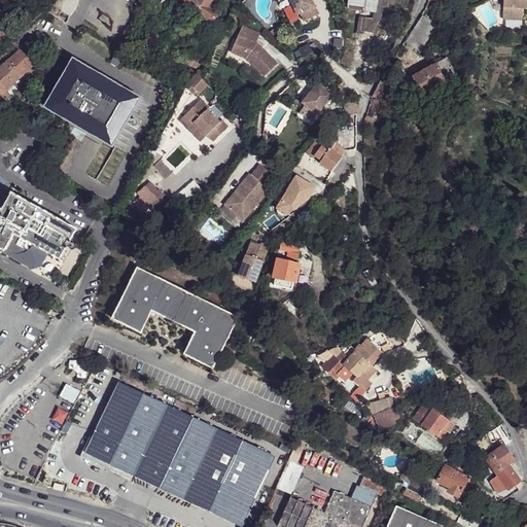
[(153,0),(147,10),(154,15),(155,12),(157,9),(162,0),(153,0)]
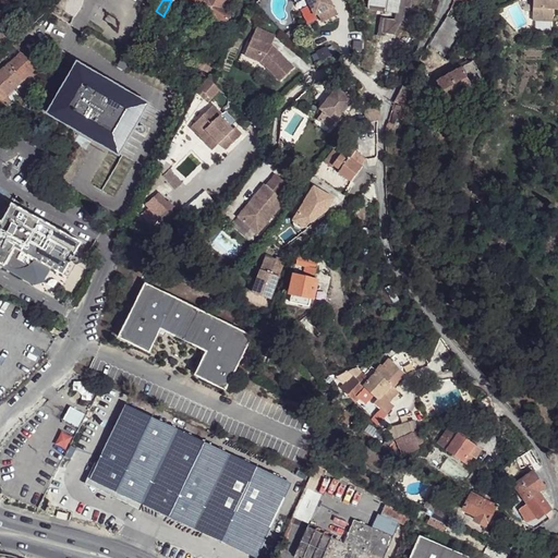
[(171,0),(167,10),(174,14),(177,11),(182,0),(171,0)]
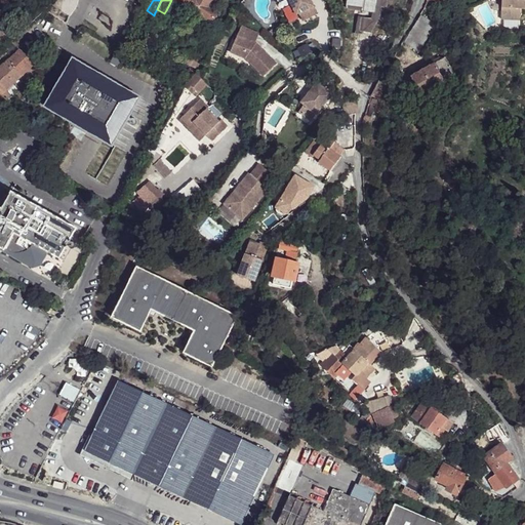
[(215,0),(191,0),(188,5),(205,17),(211,8),(215,0)]
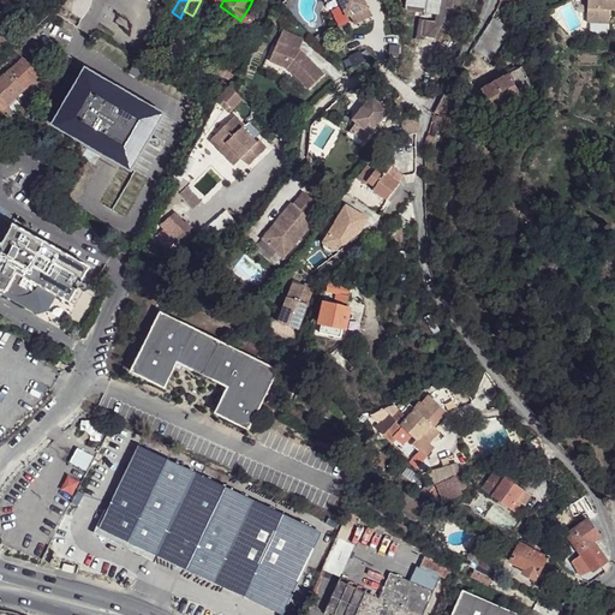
[(338,0),(346,17),(351,16),(356,25),(371,17),(366,9),(366,7),(363,0),(338,0)]
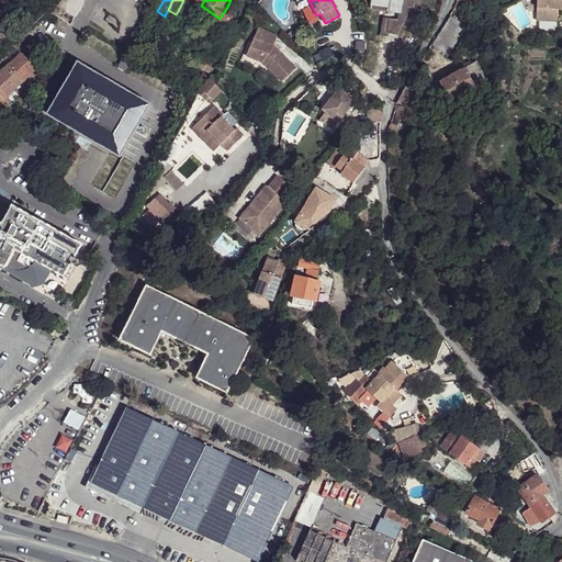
[(561,0),(539,0),(538,17),(558,19),(559,6),(561,6),(561,0)]
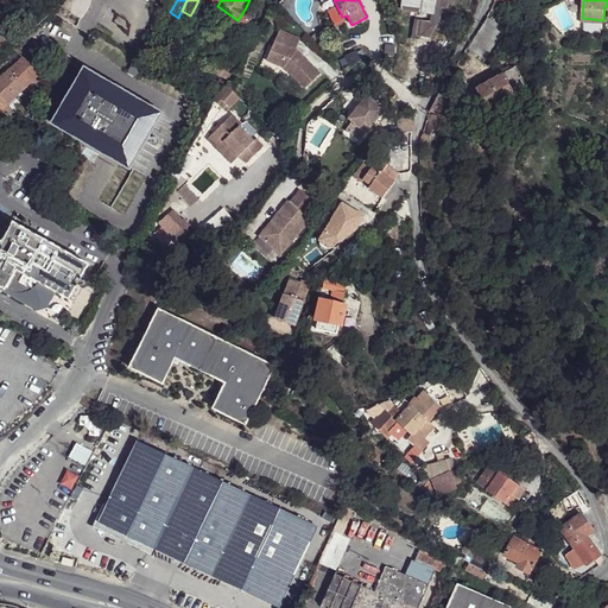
[(238,20),(217,6),(214,13),(241,32),(246,25),(238,20)]
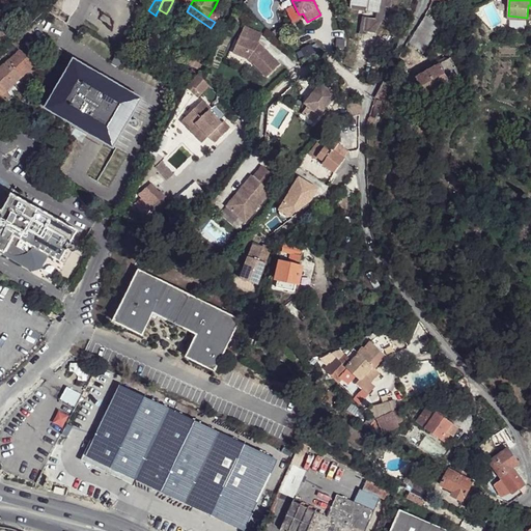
[(220,12),(214,8),(207,18),(215,22),(220,12)]
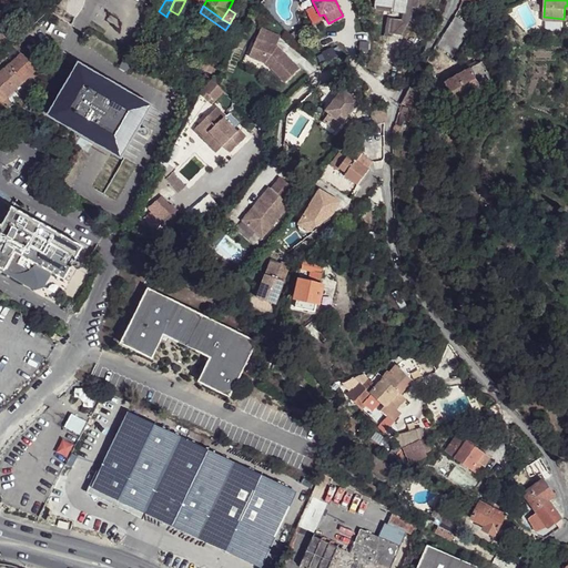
[(166,17),(159,11),(153,22),(161,27),(166,17)]
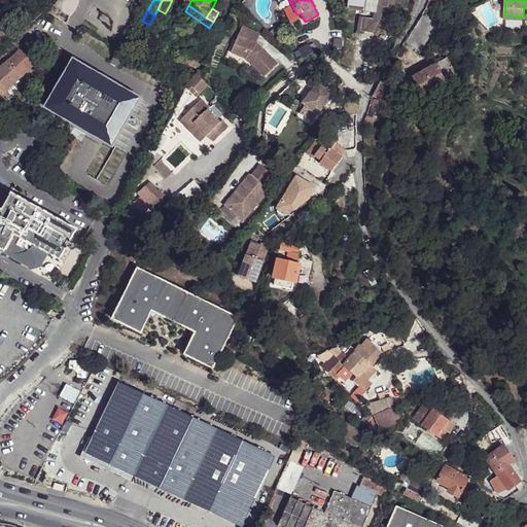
[(43,33),(49,38),(66,19),(60,12),(43,33)]
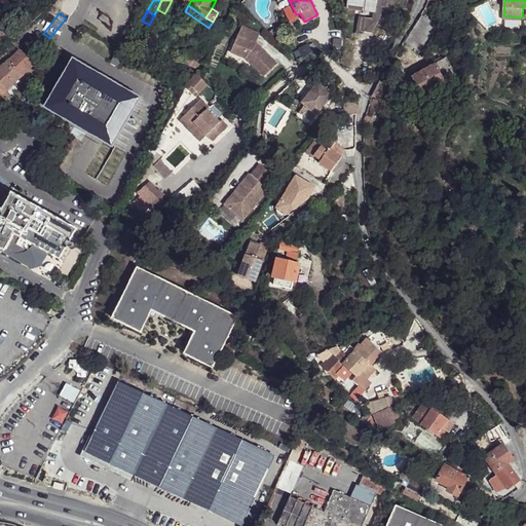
[(419,16),(404,42),(418,51),(434,27),(419,16)]
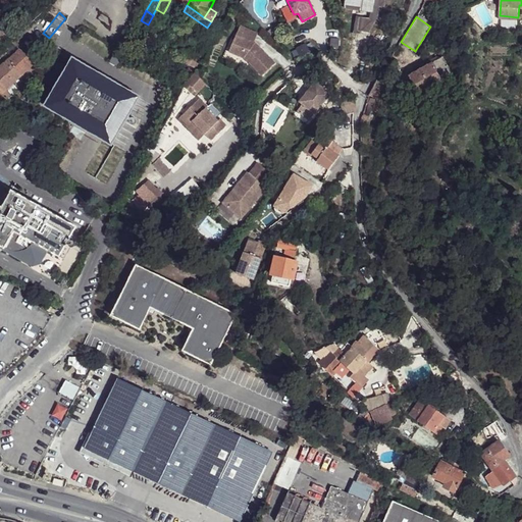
[(241,25),(229,52),(245,59),(261,76),(275,62),(255,43),(254,43),(258,34),(241,25)]
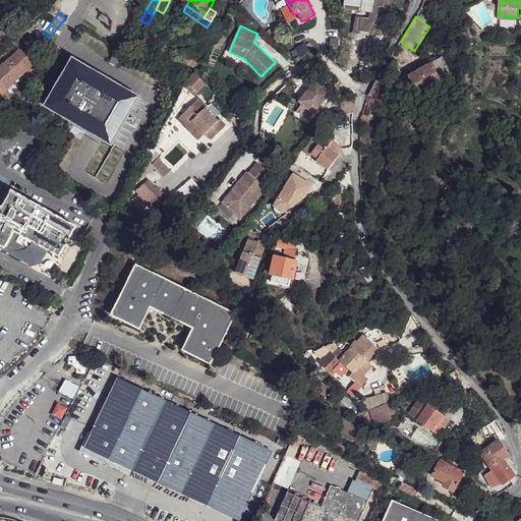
[(30,48),(36,53),(39,49),(33,45),(30,48)]
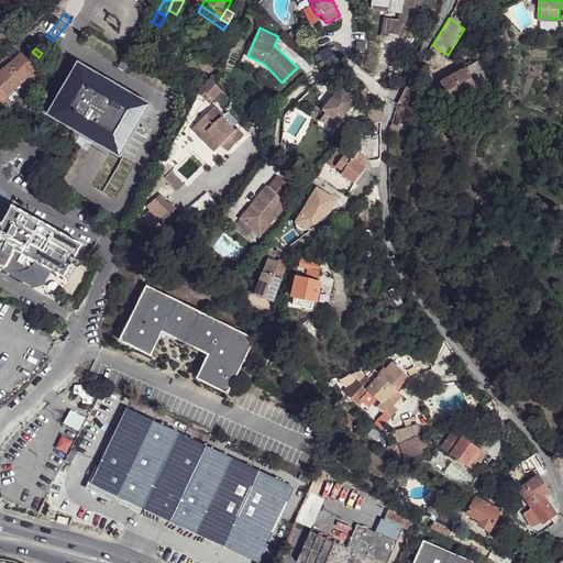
[(208,51),(203,57),(212,63),(216,57),(217,56),(208,51)]
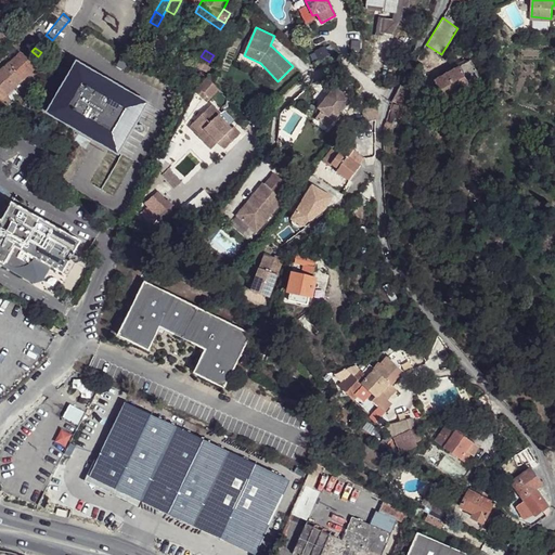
[(36,68),(21,53),(9,64),(25,79),(36,68)]
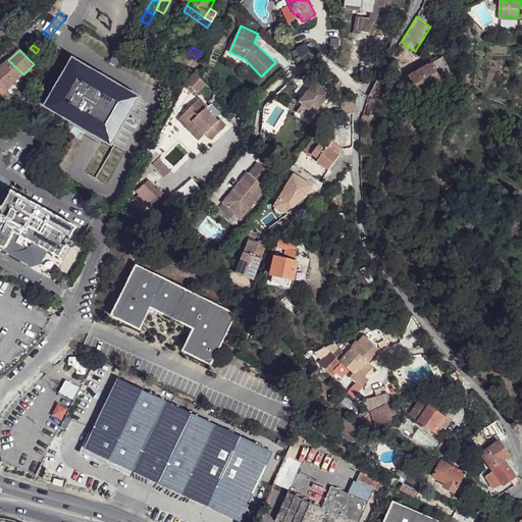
[(195,67),(197,64),(200,60),(197,58),(189,53),(185,60),(195,67)]
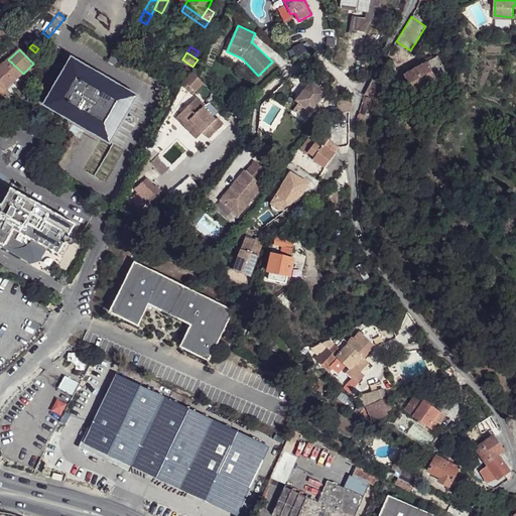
[(70,55),(42,103),(109,140),(135,93),(70,55)]
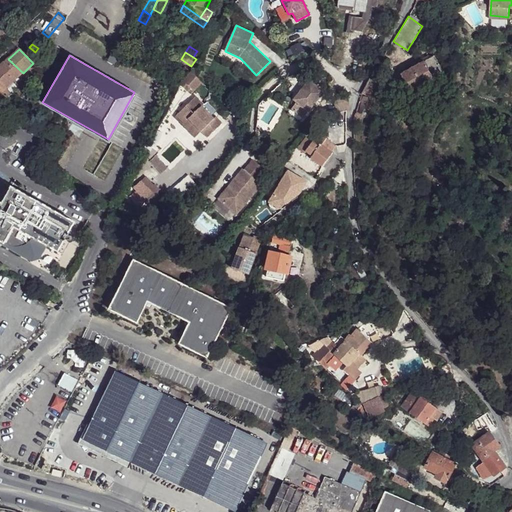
[(401,75),(411,93),(439,77),(444,74),(435,56),(401,75)]
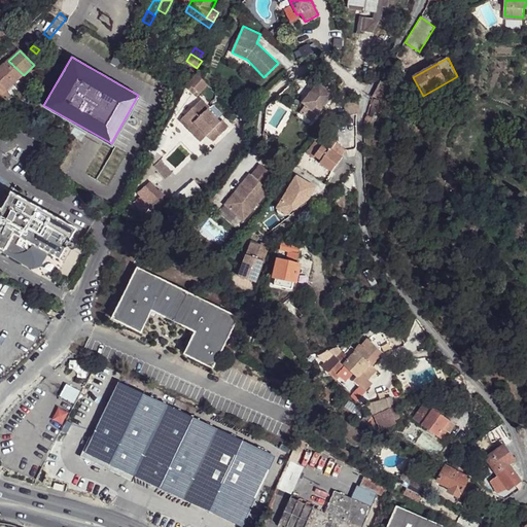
[(0,96),(24,75),(8,61),(4,64),(2,66),(2,65),(0,67),(0,96)]
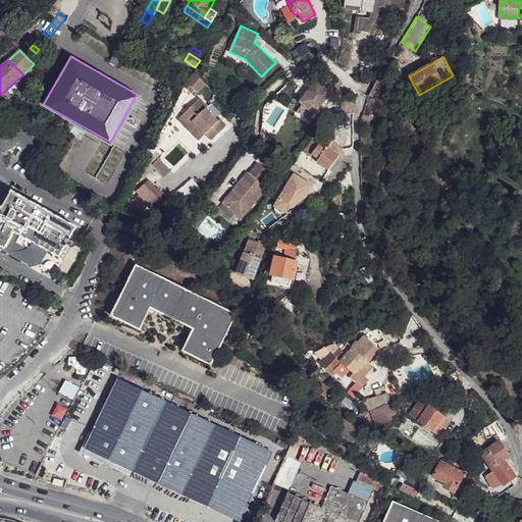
[(192,72),(188,69),(184,75),(188,79),(192,72)]
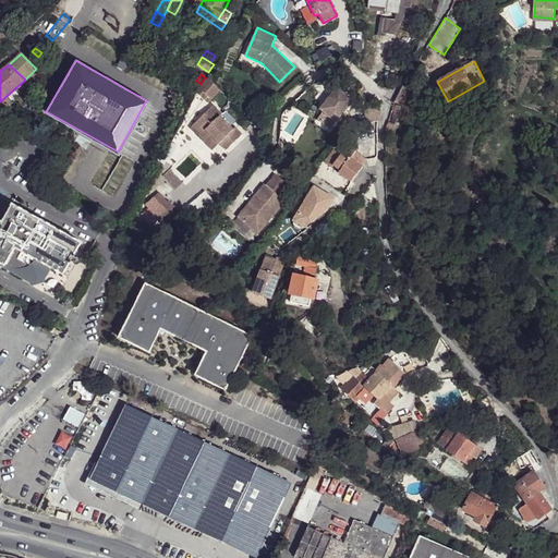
[(209,80),(202,88),(208,95),(213,98),(220,89),(209,80)]
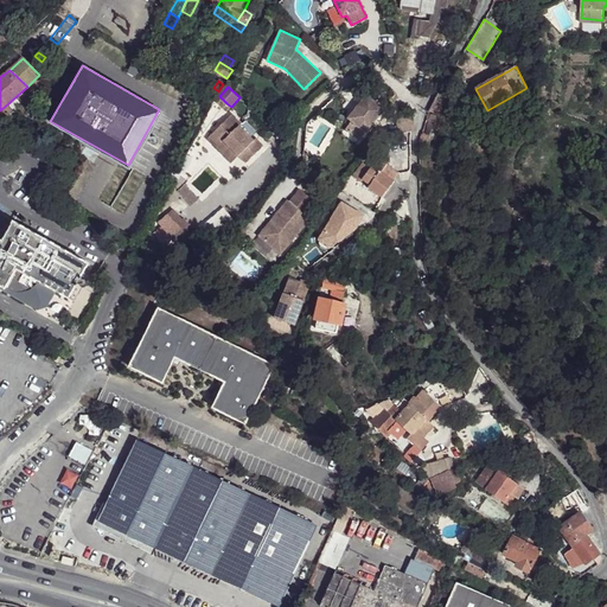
[(347,129),(360,140),(385,109),(369,95),(350,120),(353,121),(347,129)]
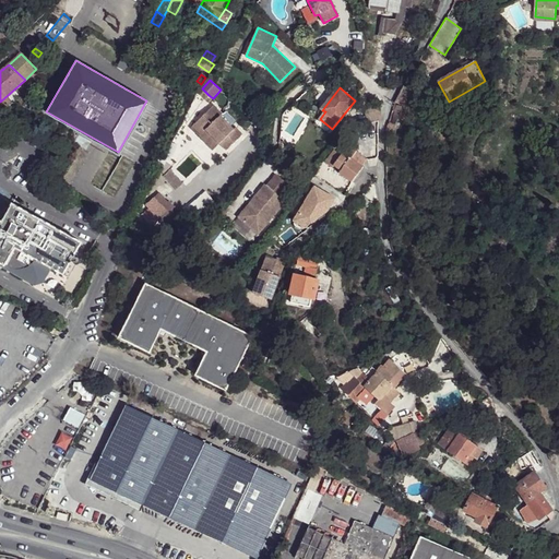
[(202,88),(198,93),(204,99),(209,95),(202,88)]
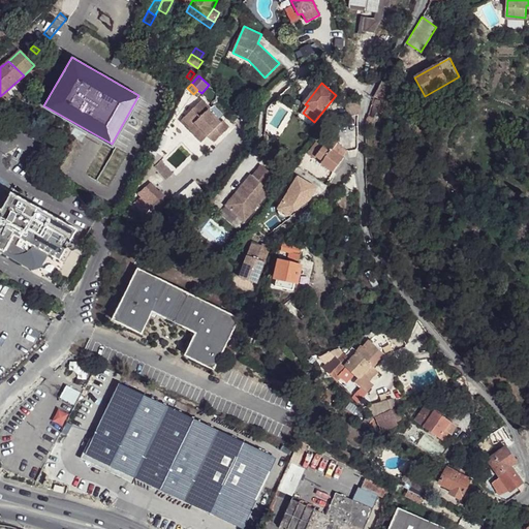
[(350,116),(355,97),(348,93),(343,102),(345,102),(347,117),(350,116)]
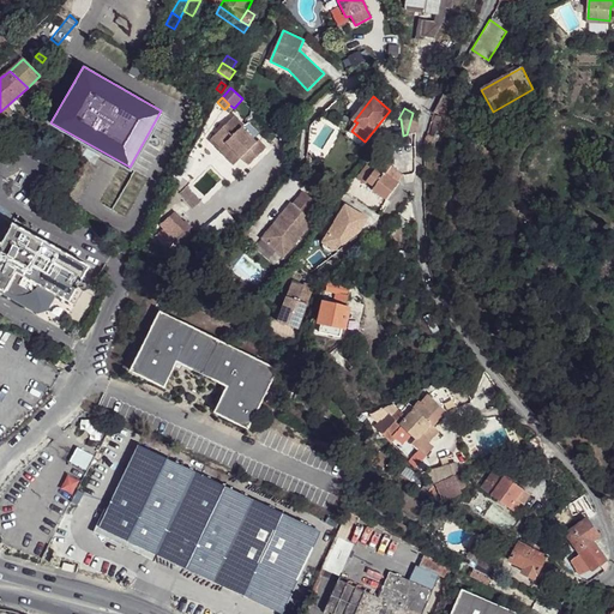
[(425,142),(431,145),(440,116),(433,114),(425,142)]
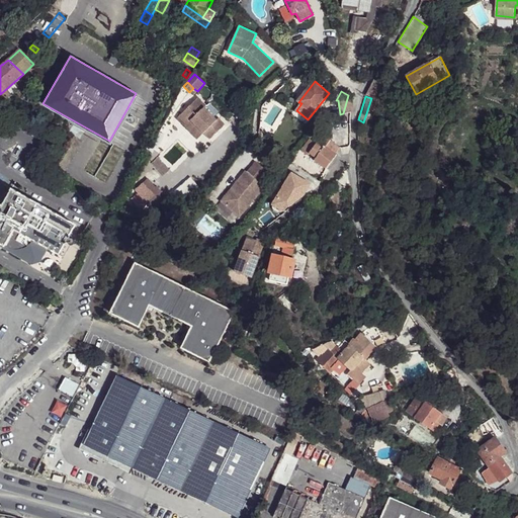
[(205,108),(197,100),(178,119),(186,128),(191,123),(201,135),(209,143),(224,127),(218,121),(216,123),(210,117),(203,110),(205,108)]
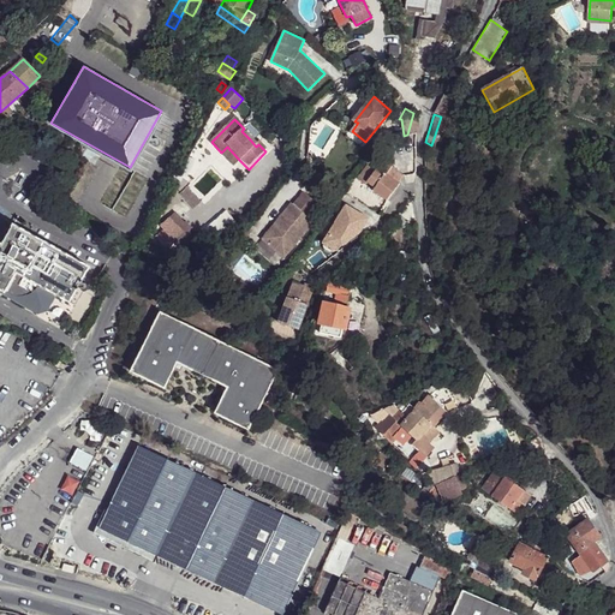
[(244,129),(242,131),(250,139),(252,137),(244,129)]
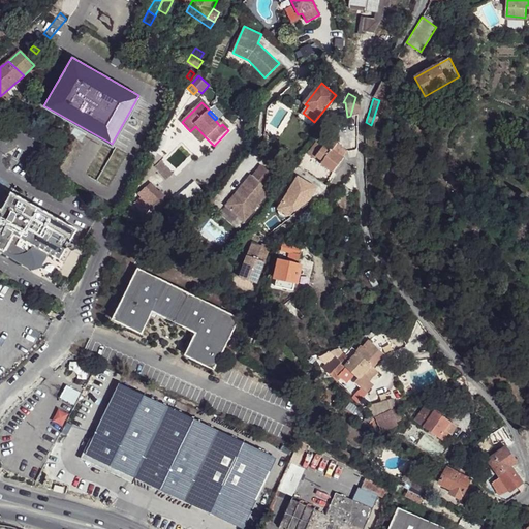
[(195,126),(190,131),(200,143),(206,137),(195,126)]
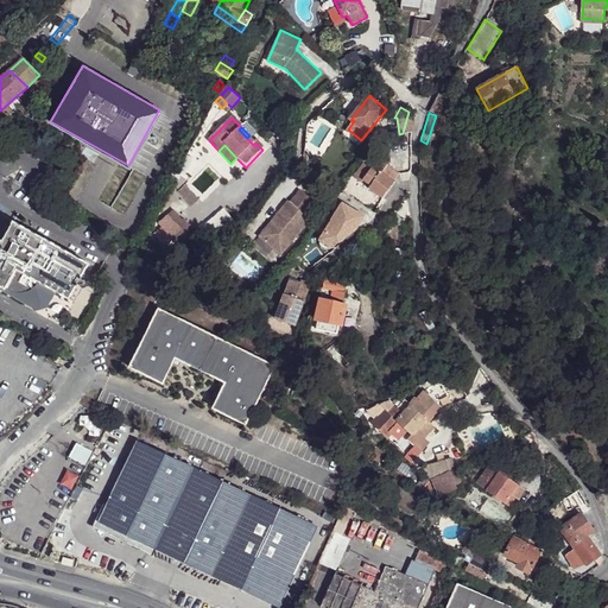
[(378,169),(381,171),(393,181),(399,173),(388,165),(392,160),(382,154),(368,166),(372,168),(373,166),(378,169)]
